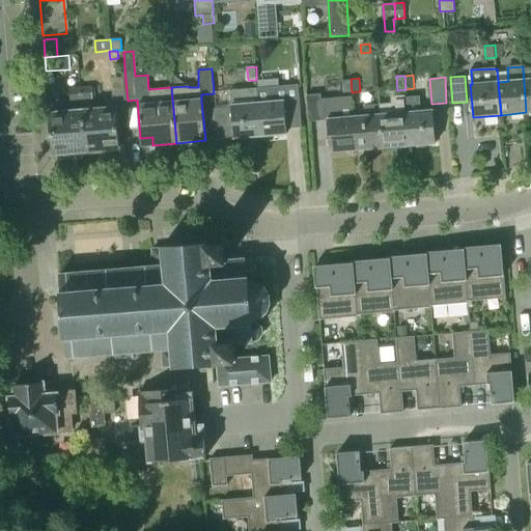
[(352,92),(351,79),(341,79),(343,93),(352,92)]
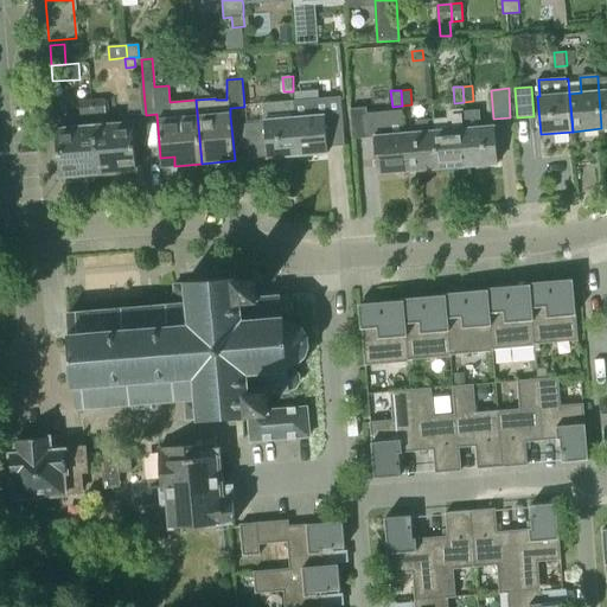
[(146,115),(144,91),(131,94),(133,116),(146,115)]
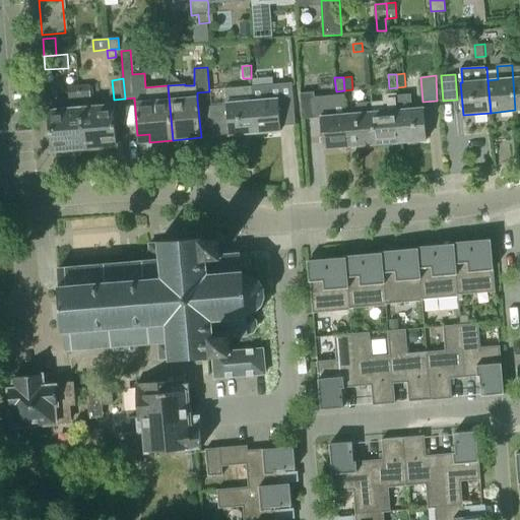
[(293,84),(252,87),(255,133),(281,131),(280,126),(296,125),(293,84)]
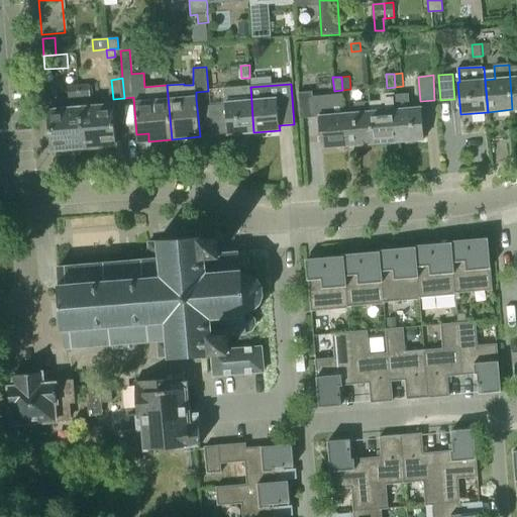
[(253,132),(250,87),(224,89),(228,134),(253,132)]
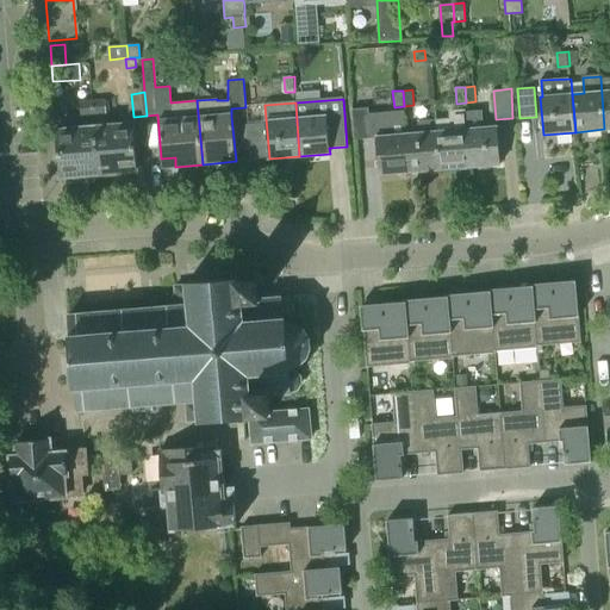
[(93,104),(80,105),(81,119),(94,118),(93,104)]
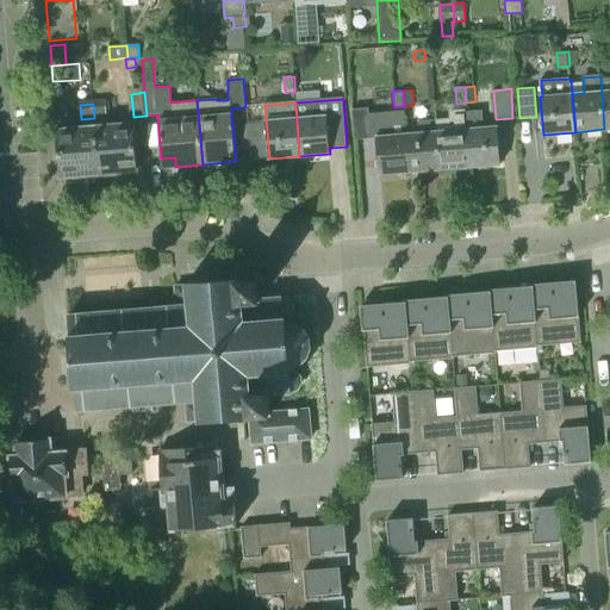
[(93,104),(94,118),(94,123),(99,173),(137,169),(134,125),(114,126),(113,122),(107,122),(106,104),(93,104)]
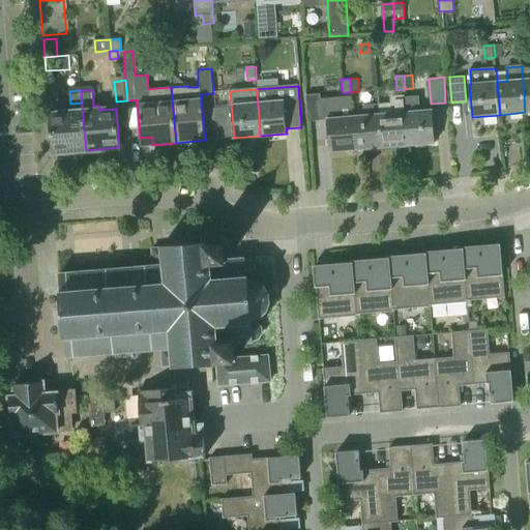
[(308,121),(322,120),(321,99),(320,93),(306,94),(308,121)]
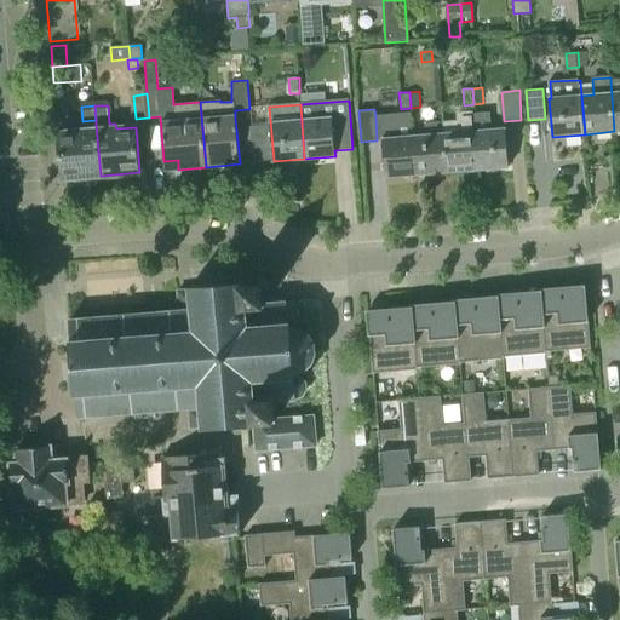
[(443,121),(445,135),(447,172),(478,170),(475,132),(474,114),(472,112),(459,113),(459,121),(443,121)]
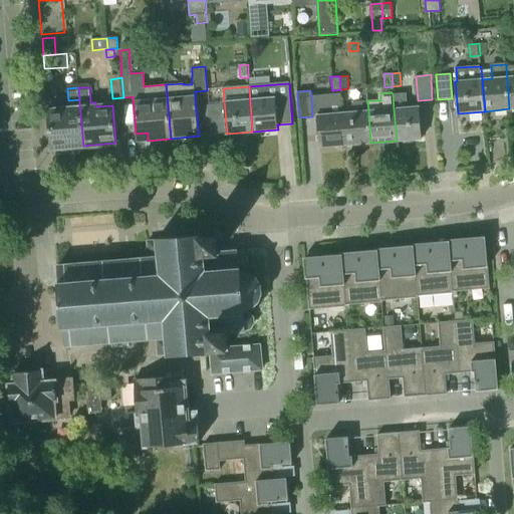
[(393,94),(394,109),(397,141),(422,139),(419,107),(408,108),(407,93),(393,94)]
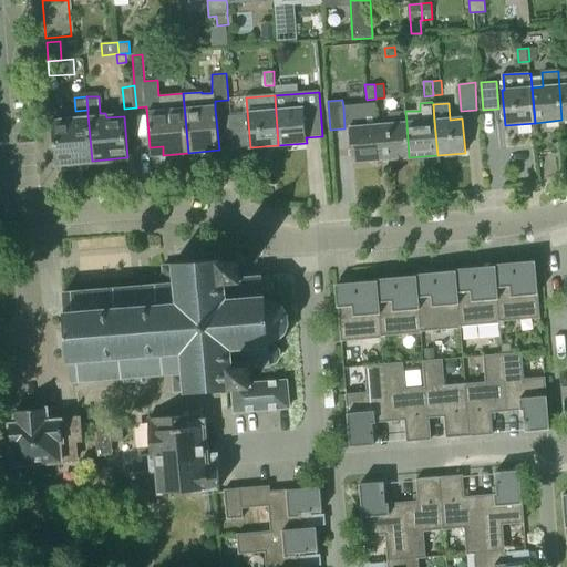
[(344,129),(349,129),(352,162),(381,160),(378,125),(375,104),(343,106),(344,129)]
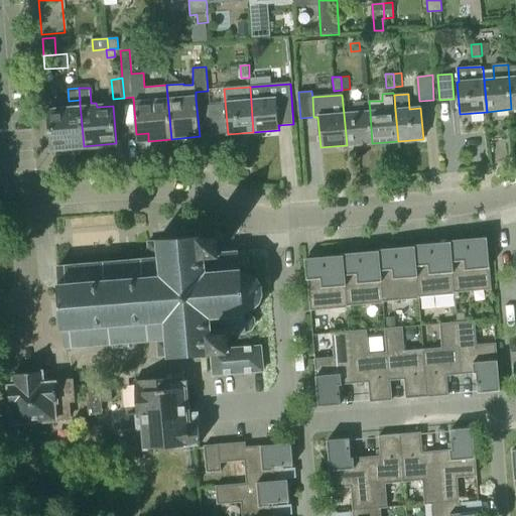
[(372,143),(370,112),(369,101),(353,102),(354,114),(344,114),(347,145),(372,143)]
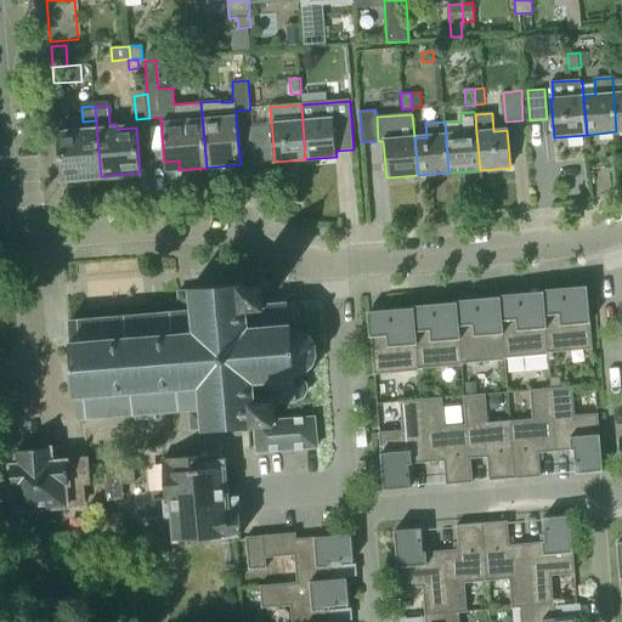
[(101,176),(96,125),(78,126),(79,133),(57,134),(61,180),(101,176)]
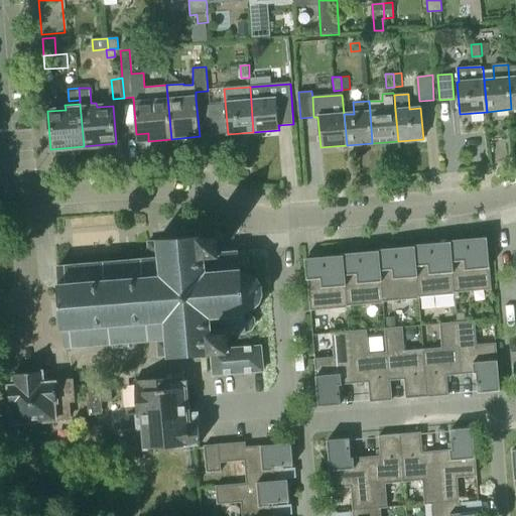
[(203,239),(202,236),(157,239),(158,242),(148,243),(149,259),(57,267),(59,285),(57,285),(61,330),(63,330),(65,348),(113,344),(113,349),(128,348),(127,343),(156,340),(158,356),(168,355),(168,358),(212,355),(213,375),(263,371),(261,346),(229,349),(227,334),(246,333),(246,331),(248,331),(250,330),(252,329),(253,327),(254,325),(254,321),(254,319),(252,316),(250,314),(246,313),(246,312),(252,309),(254,308),(257,305),(259,302),(260,299),(261,295),(261,288),(260,286),(258,283),(257,281),(253,277),(251,276),(246,274),(242,274),(241,270),(244,269),(246,268),(247,267),(248,265),(248,262),(248,260),(246,256),(244,255),(242,254),(239,254),(239,252),(220,254),(218,237),(203,239)]
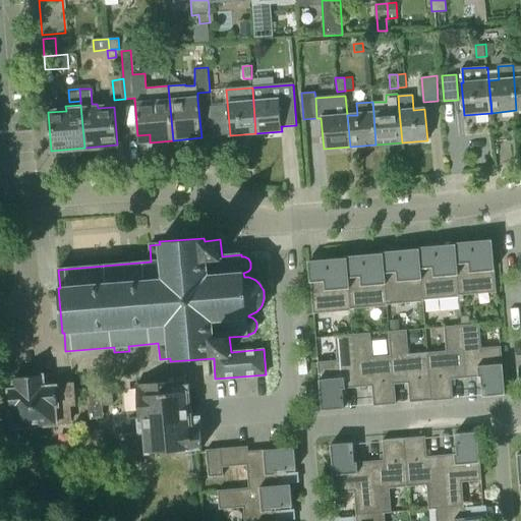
[(471,262),(458,263),(457,263),(460,295),(497,292),(491,240),(469,242),(471,262)]
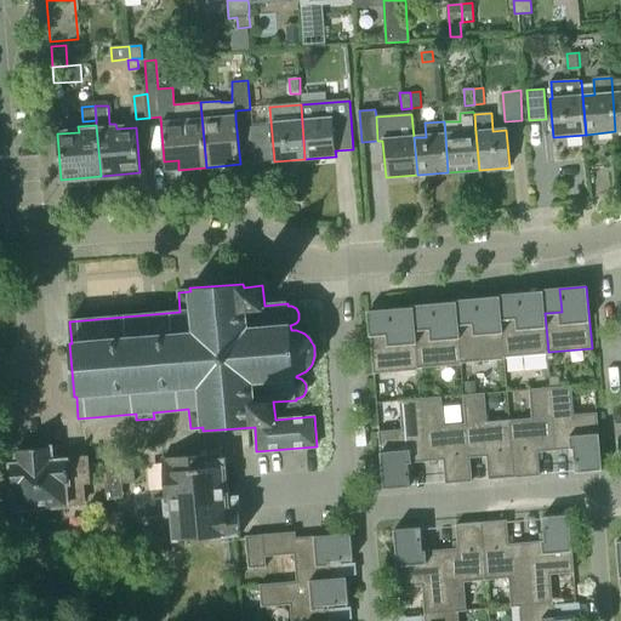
[(545,313),(546,313),(543,291),(517,294),(518,318),(502,319),(505,358),(548,354),(548,352),(545,313)]
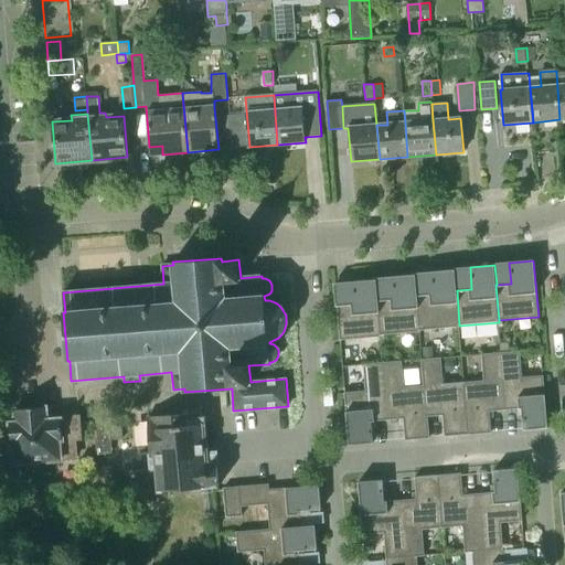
[(457,290),(456,270),(430,273),(433,294),(418,295),(417,295),(420,330),(459,327),(459,326),(457,290)]
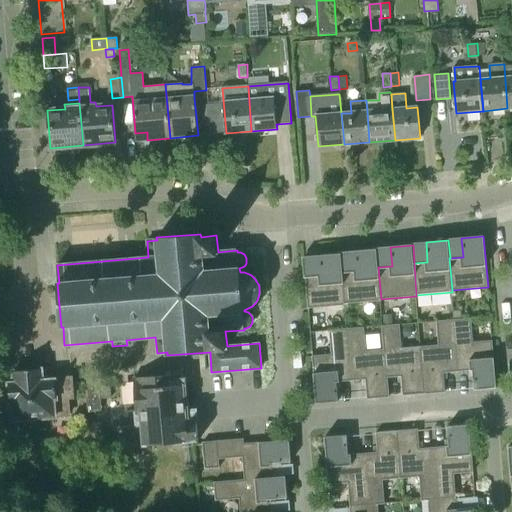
[(378,267),(379,267),(377,249),(354,251),(356,271),(343,272),(345,304),(381,301),(381,299),(378,267)]
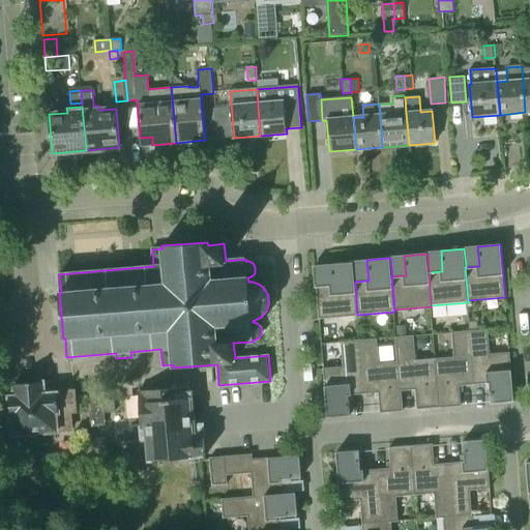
[(355,282),(354,263),(330,264),(332,285),(316,286),(319,319),(357,316),(357,315),(355,282)]
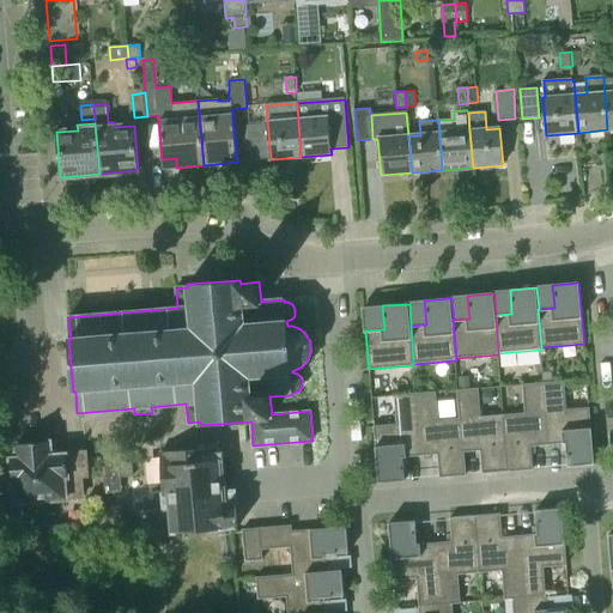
[(457,377),(459,388),(469,387),(468,376),(457,377)]
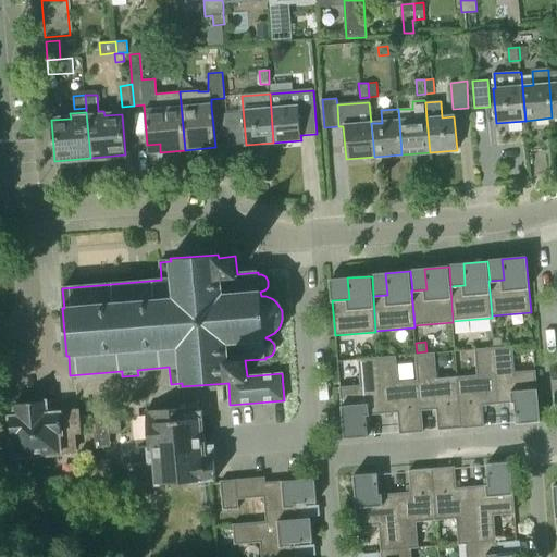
[(494,348),(498,405),(515,403),(516,424),(540,422),(535,370),(515,372),(512,346),(494,348)]
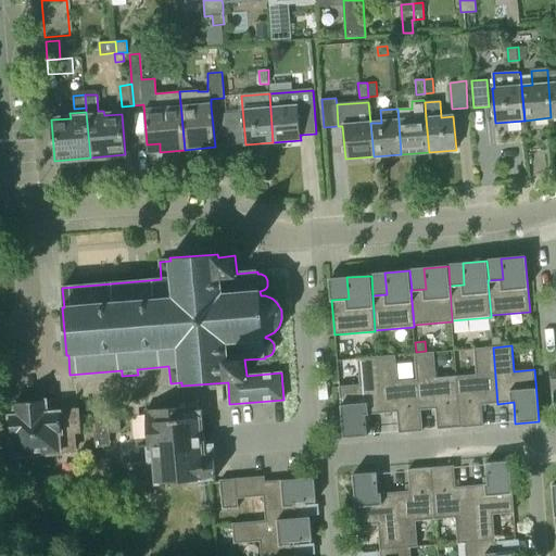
[(456,377),(460,428),(483,426),(482,405),(497,404),(493,348),(474,349),(476,375),(456,377)]
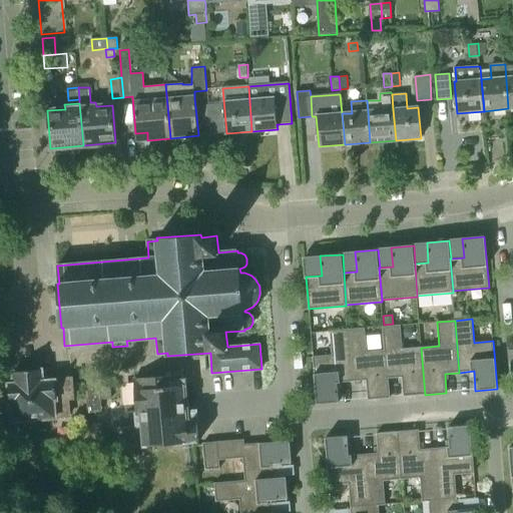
[(384,351),(386,351),(388,378),(402,377),(404,397),(425,395),(421,348),(402,349),(400,325),(382,327),(384,351)]
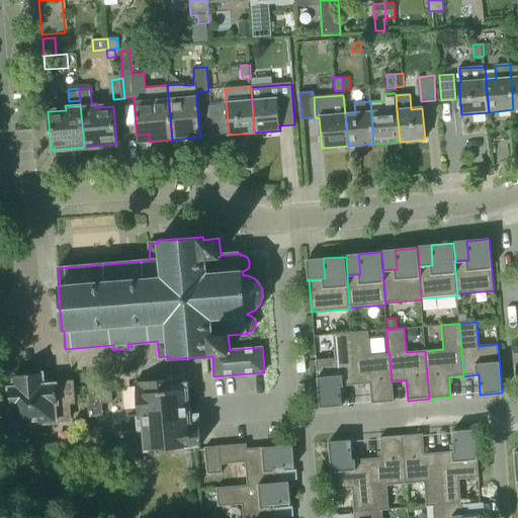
[(350,333),(355,385),(369,384),(371,404),(394,402),(392,381),(390,354),(387,354),(370,355),(368,331),(350,333)]
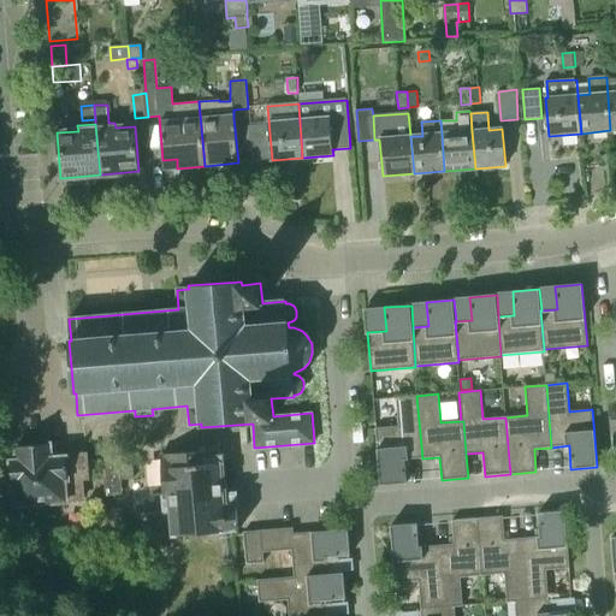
[(422,458),(416,396),(396,397),(398,426),(375,428),(380,485),(407,484),(404,460),(422,458)]
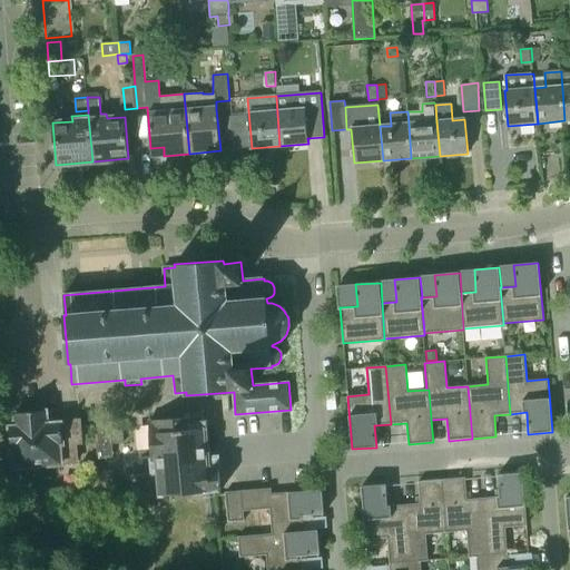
[(48,424),(47,411),(15,413),(16,426),(9,428),(11,453),(10,453),(11,465),(19,471),(66,468),(66,463),(77,462),(75,443),(81,442),(79,421),(48,424)]
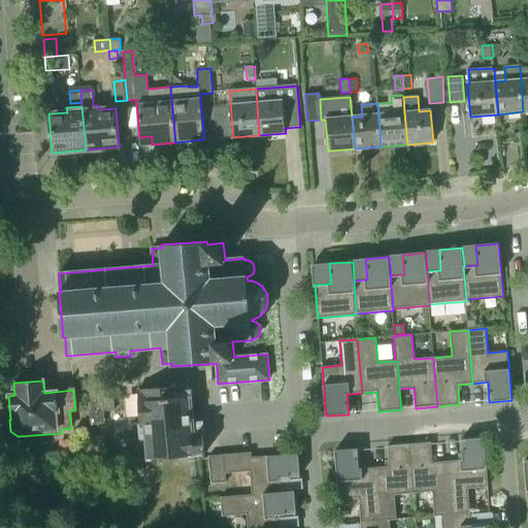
[(189,389),(188,386),(138,390),(142,434),(150,433),(151,437),(122,440),(124,461),(152,459),(152,455),(201,451),(198,423),(195,423),(192,389),(189,389)]
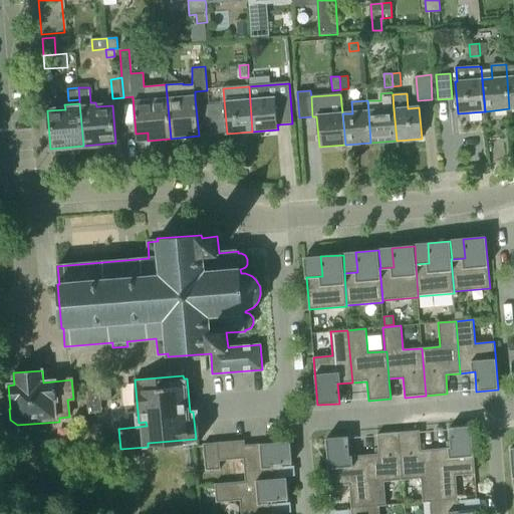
[(88,414),(102,413),(99,382),(85,383),(88,414)]
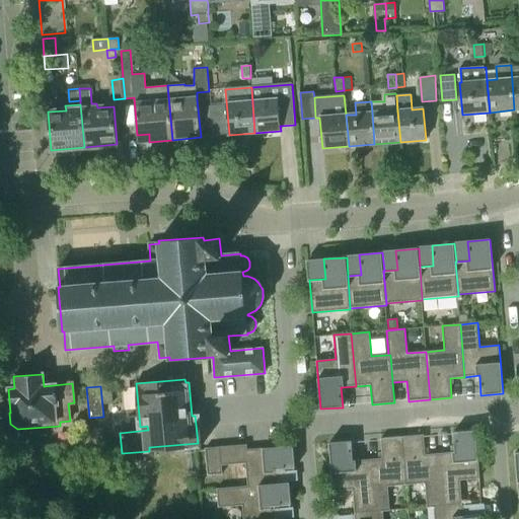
[(92,450),(105,449),(104,428),(90,429),(92,450)]
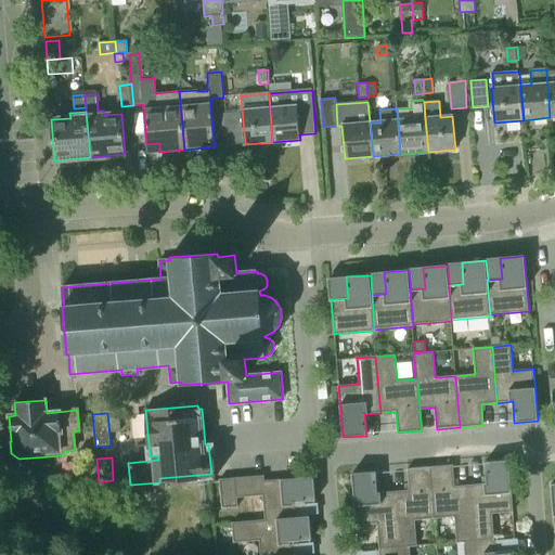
[(487,483),(470,485),(476,541),(494,539),(492,514),(513,512),(508,461),(485,463),(487,483)]
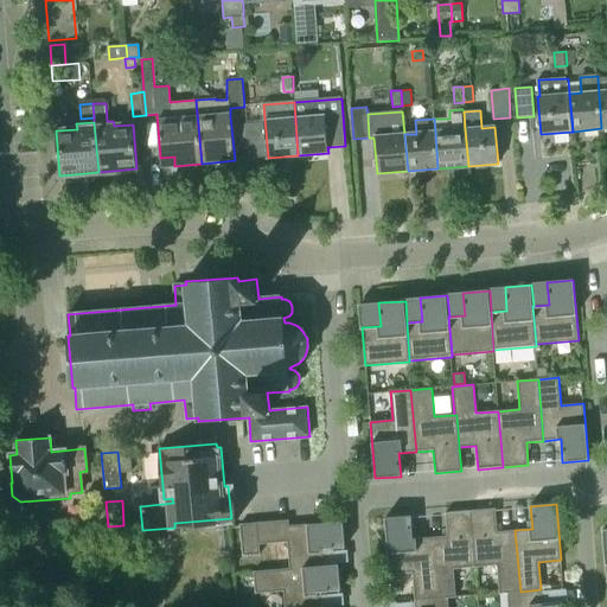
[(521,592),(515,530),(498,531),(496,509),(470,511),(475,567),(497,566),(500,593),(506,593),(521,592)]
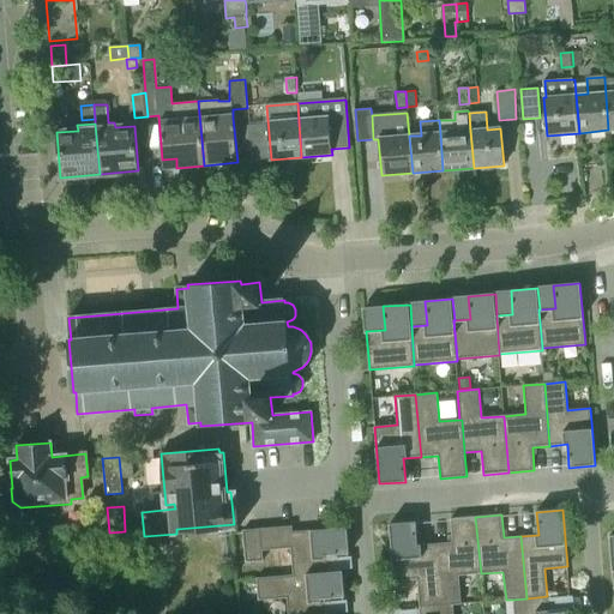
[(481,573),(475,517),(451,519),(452,542),(435,543),(440,606),(452,605),(462,603),(458,576),(481,573)]
